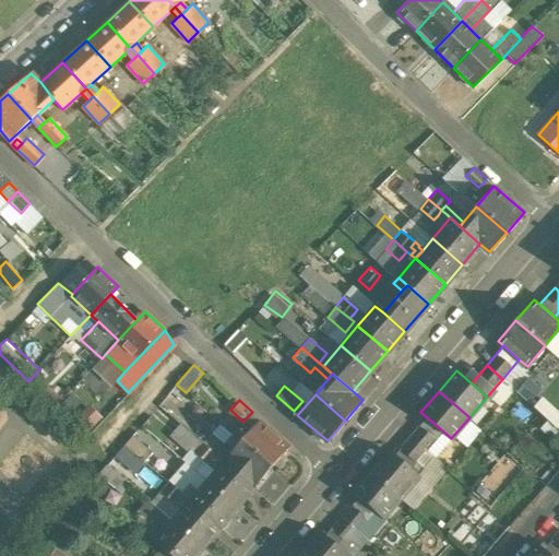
[(427,417),(411,436),(427,449),(442,430),(427,417)]
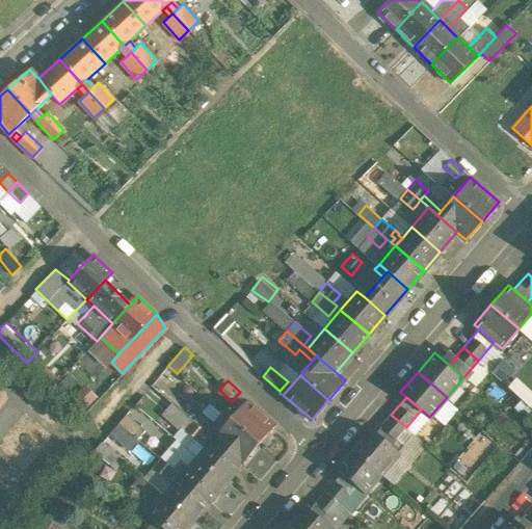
[(275,423),(247,399),(231,418),(259,442),(275,423)]
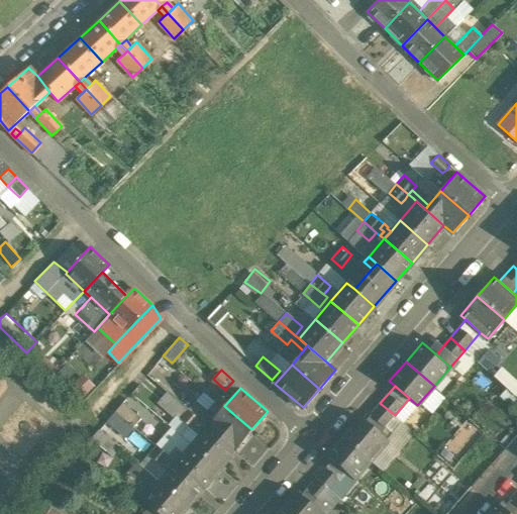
[(208,410),(196,399),(189,407),(201,418),(204,414),(208,410)]
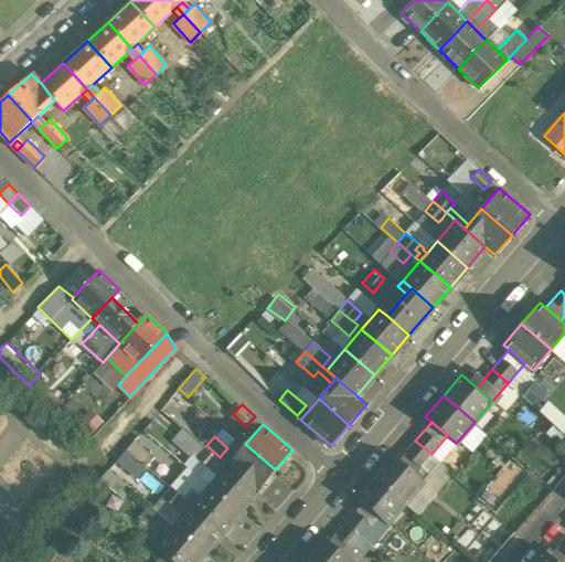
[(126,448),(145,465),(146,466),(153,456),(134,438),(126,448)]
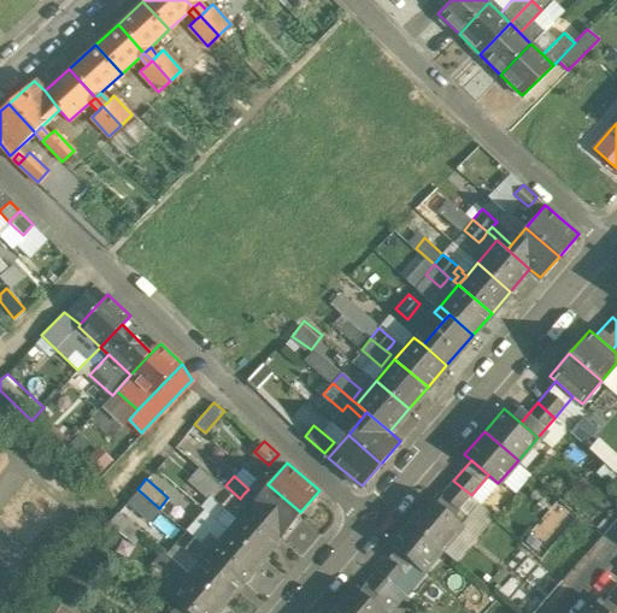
[(453,481),(435,501),(453,517),(471,495),(453,481)]
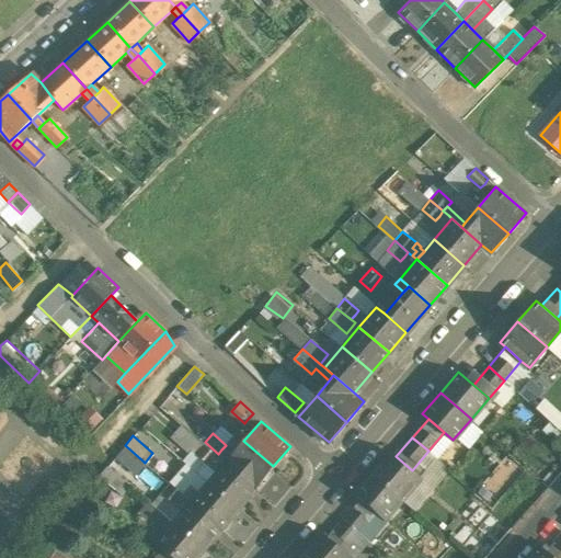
[(273,466),(243,441),(227,460),(255,486),(273,466)]
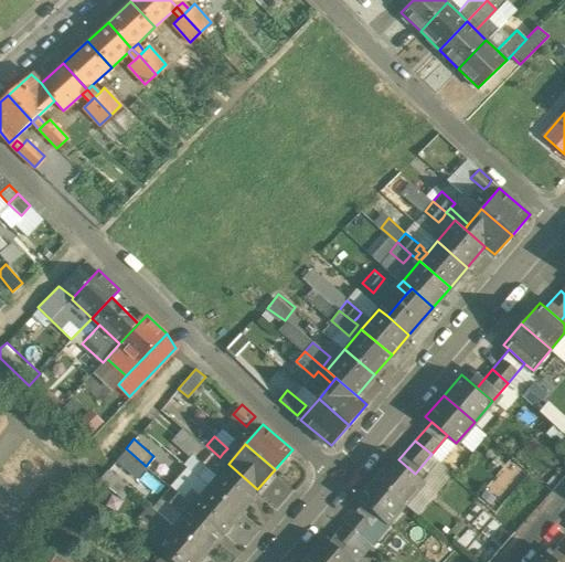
[(220,457),(206,445),(198,456),(211,467),(215,463),(220,457)]
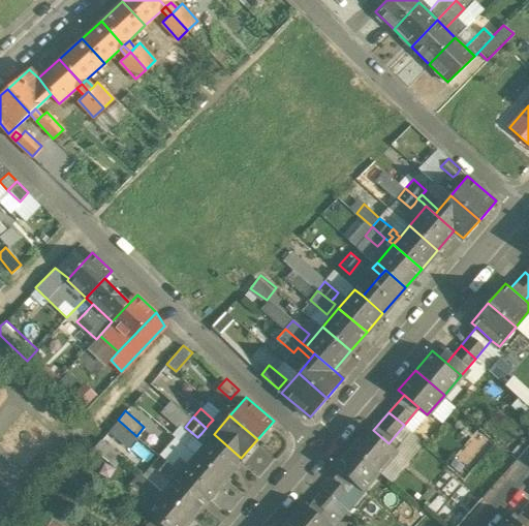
[(126,444),(135,435),(118,420),(109,430),(126,444)]
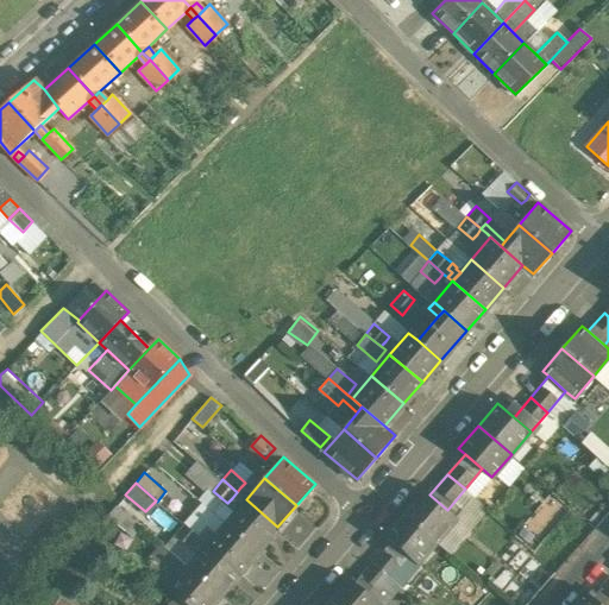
[(429,495),(424,490),(403,512),(438,540),(457,518),(447,510),(429,495)]
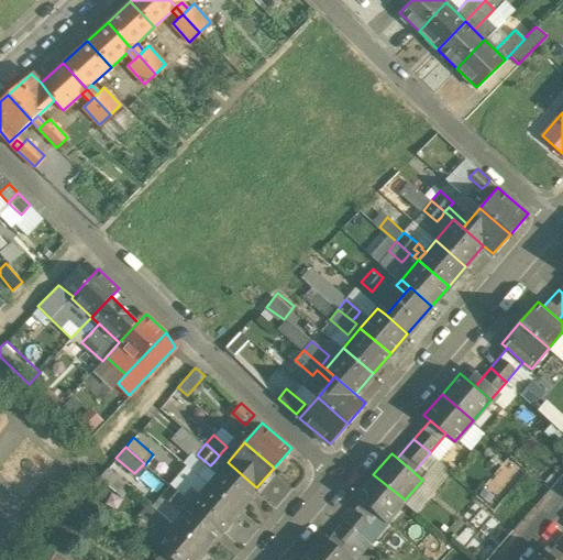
[(219,456),(214,461),(218,464),(223,459),(219,456)]
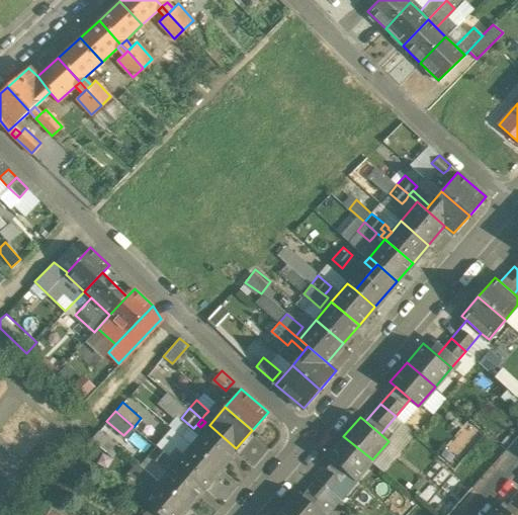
[(236,448),(209,425),(192,444),(220,467),(236,448)]
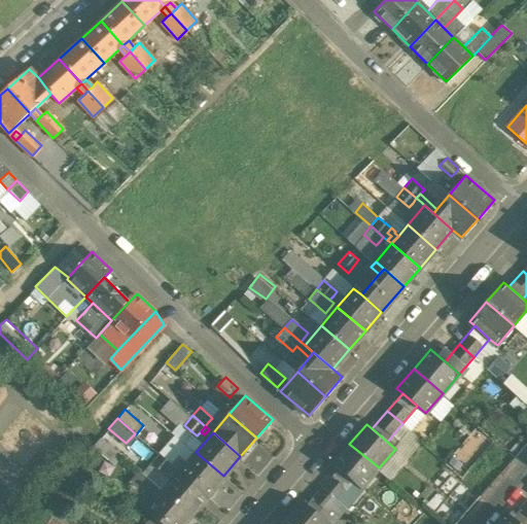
[(113,464),(121,455),(101,437),(93,447),(113,464)]
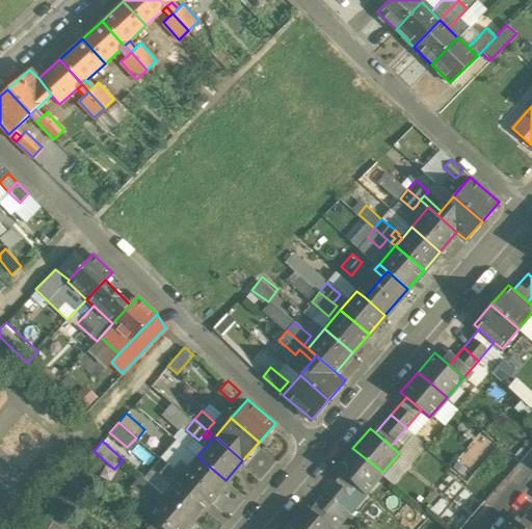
[(182,459),(169,448),(161,457),(174,469),(178,465),(182,459)]
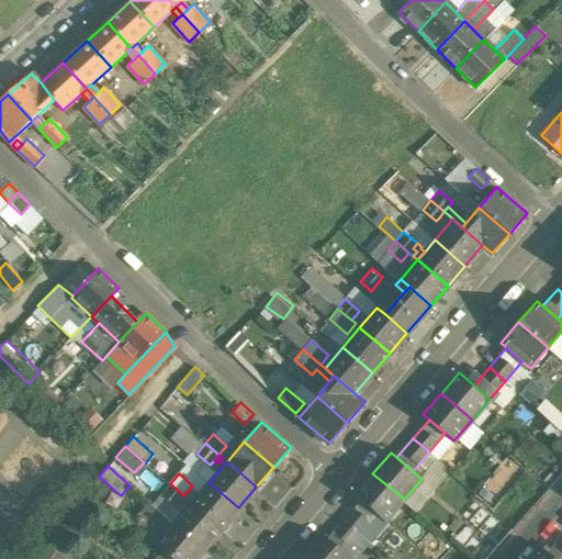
[(372,473),(355,494),(360,499),(377,513),(385,521),(404,499),(372,473)]
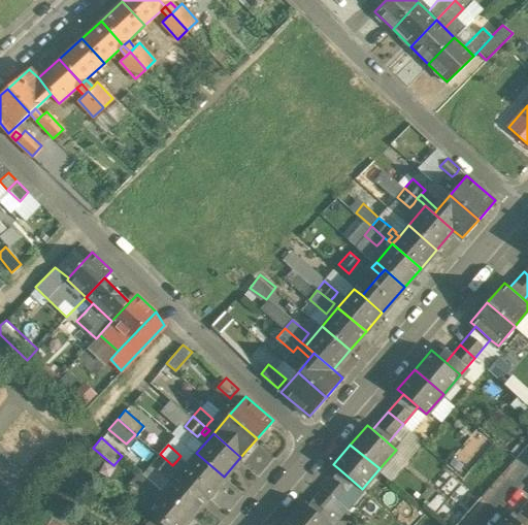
[(224,477),(196,453),(180,471),(207,496),(224,477)]
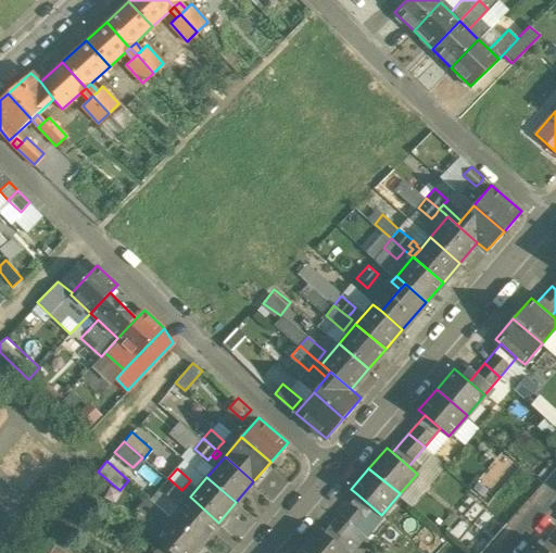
[(181,490),(168,478),(160,488),(174,500),(177,494),(181,490)]
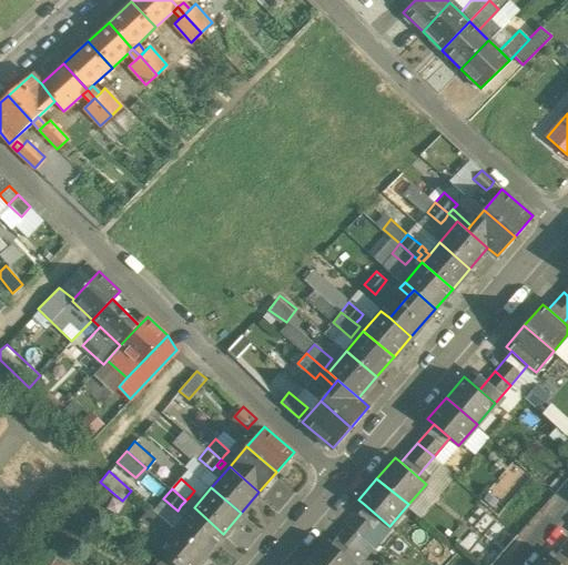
[(364,504),(347,524),(364,537),(381,518),(364,504)]
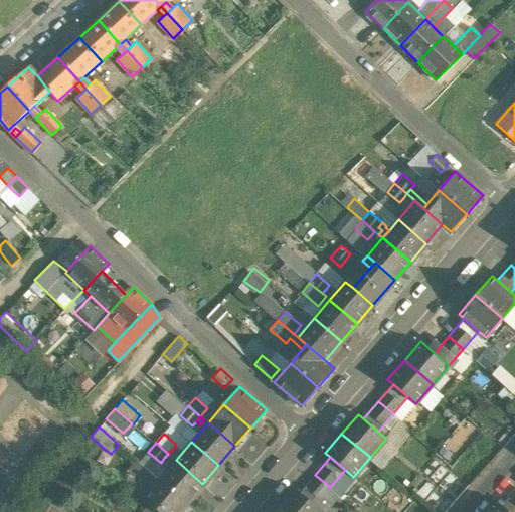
[(202,484),(176,460),(160,479),(187,502),(202,484)]
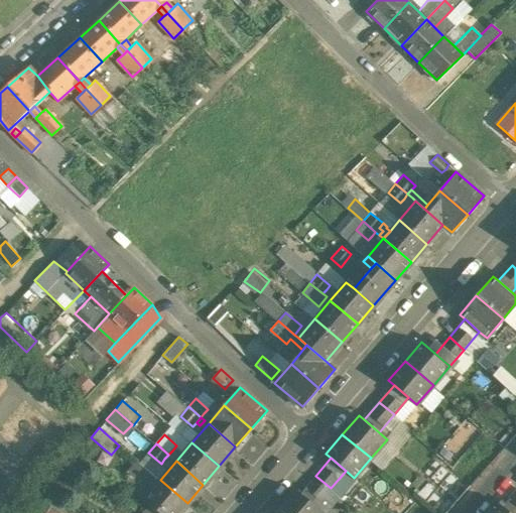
[(144,483),(132,472),(123,482),(136,493),(140,488),(144,483)]
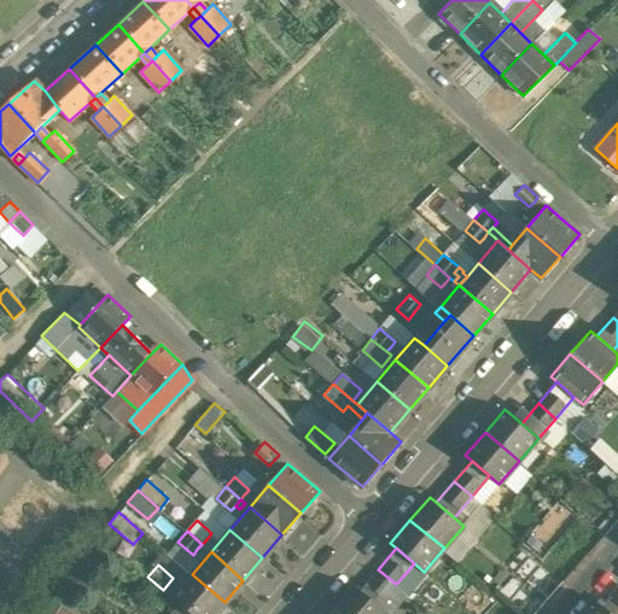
[(378,569),(360,591),(368,598),(373,594),(382,601),(396,584),(378,569)]
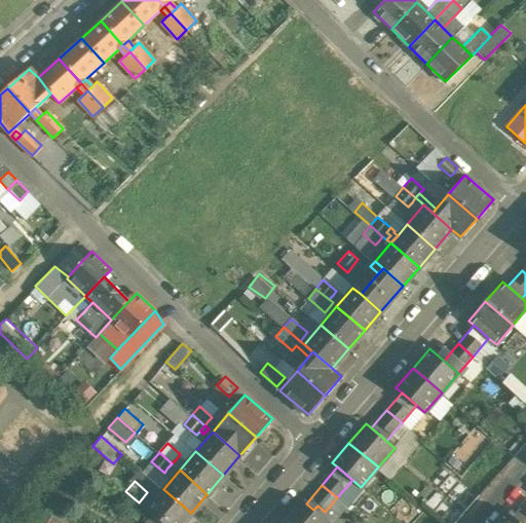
[(181,522),(191,513),(163,489),(146,509),(162,522),(181,522)]
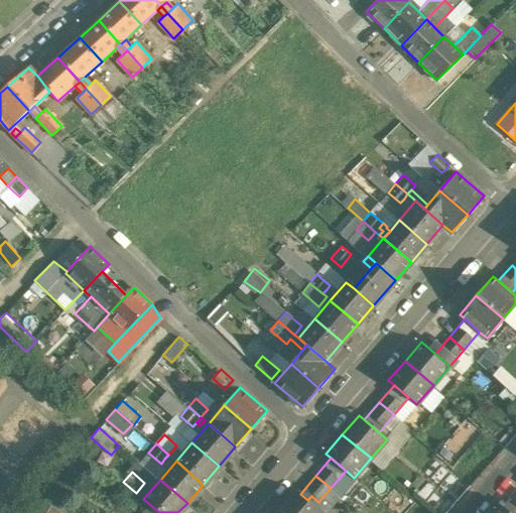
[(144,491),(140,488),(136,493),(139,496),(144,491)]
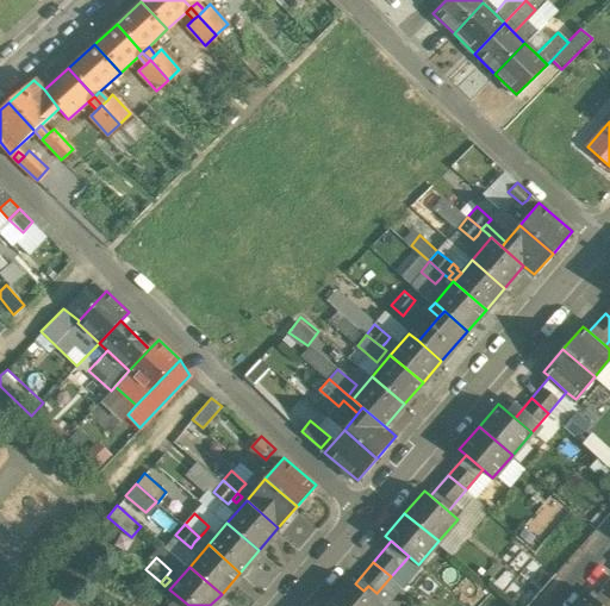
[(355,583),(349,578),(330,600),(337,605),(380,605),(363,591),(355,583)]
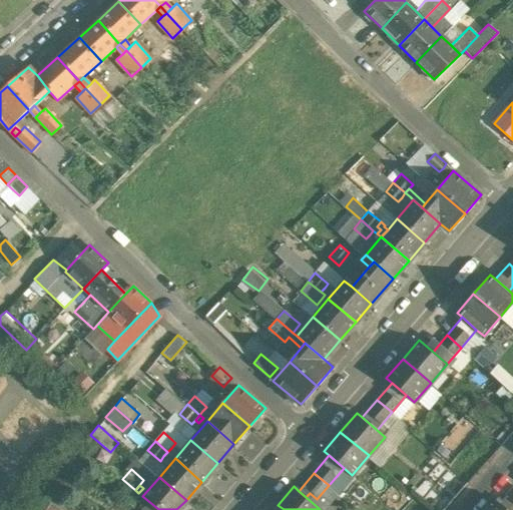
[(512,509),(512,487),(499,503),(507,509),(512,509)]
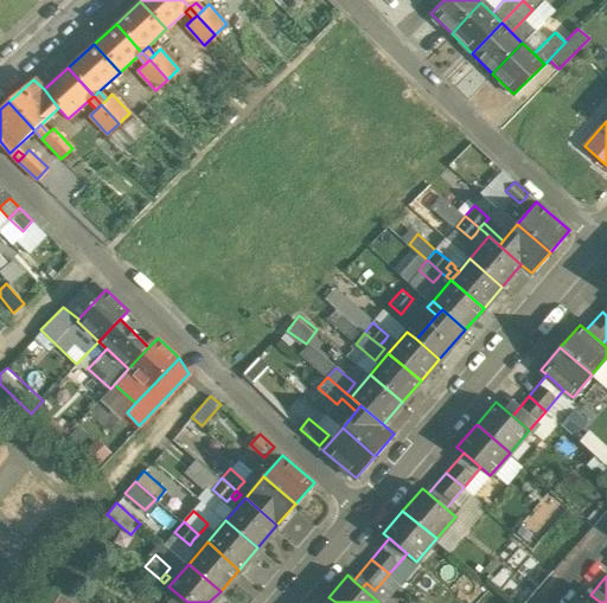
[(600,602),(590,595),(583,589),(570,602),(600,602)]
